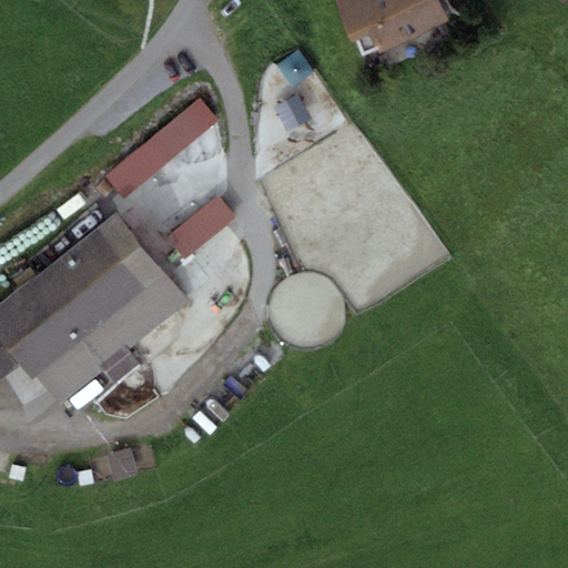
[(438,0),(335,0),(354,41),(371,33),(379,53),(448,22),(438,0)]
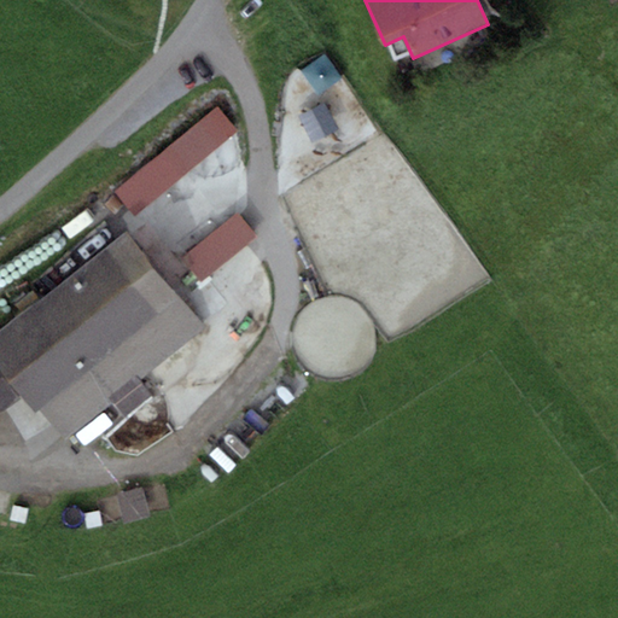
[(327,47),(305,63),(322,86),(344,70),(327,47)]
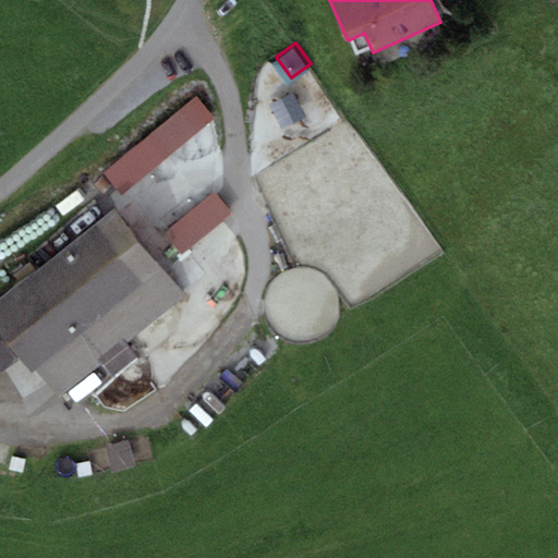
[(287,119),(311,106),(298,82),(275,94),(287,119)]
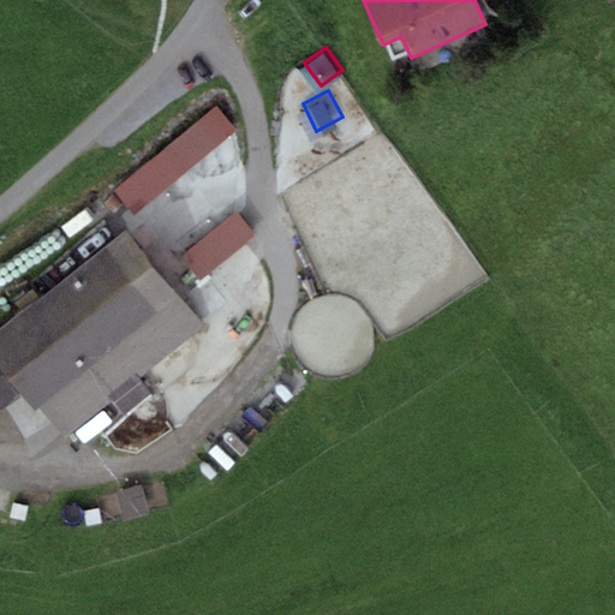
[(216,107),(115,190),(135,214),(237,131),(216,107)]
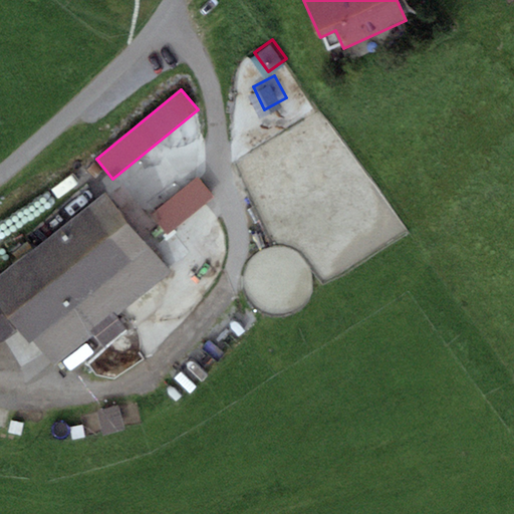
[(198,176),(151,213),(167,234),(214,197),(198,176)]
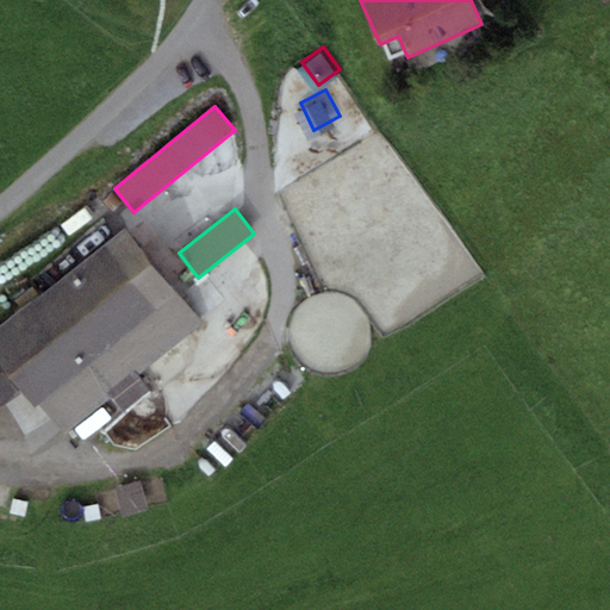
[(124,226),(0,328),(0,355),(64,435),(203,322),(124,226)]
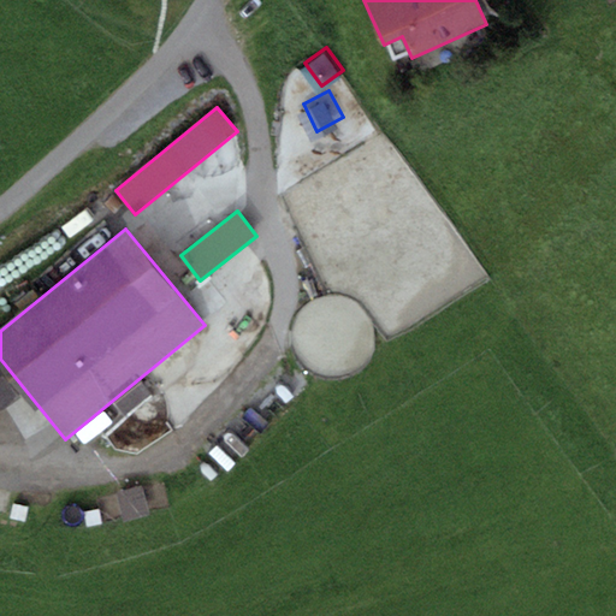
[(0,409),(21,397),(0,367),(0,409)]
